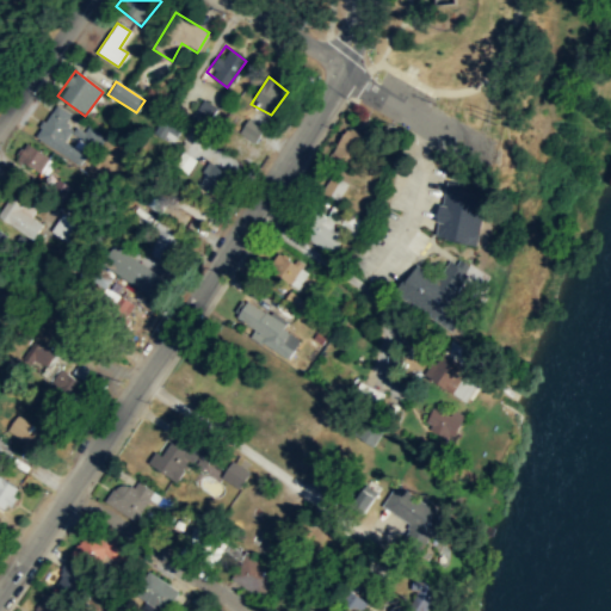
[(187,122),(202,130),(216,109),(203,99),(187,122)]
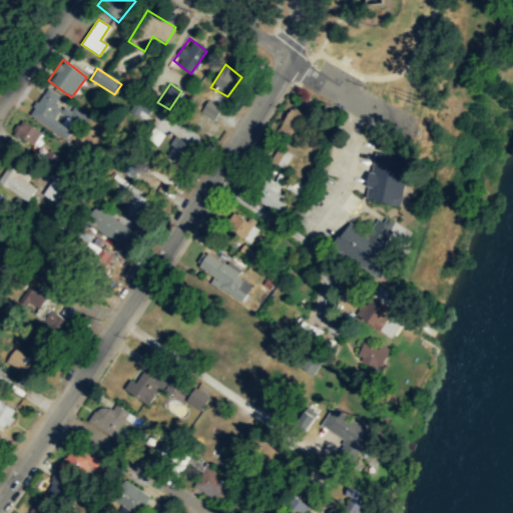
[(30,116),(67,137),(72,128),(55,118),(59,111),(83,125),(90,114),(74,104),(71,109),(60,104),(64,97),(46,87),(30,116)]
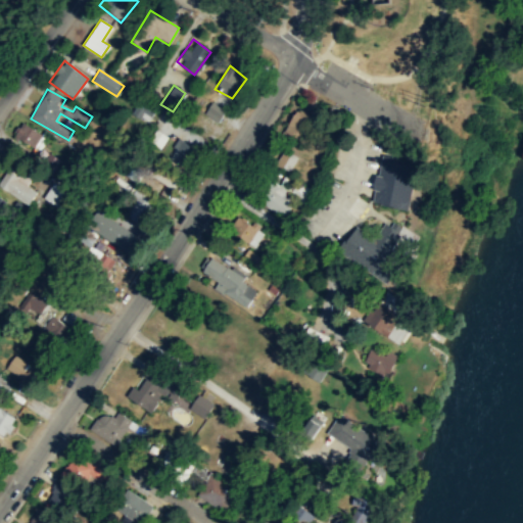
[(156,107),(139,98),(130,114),(147,124),(156,107)]
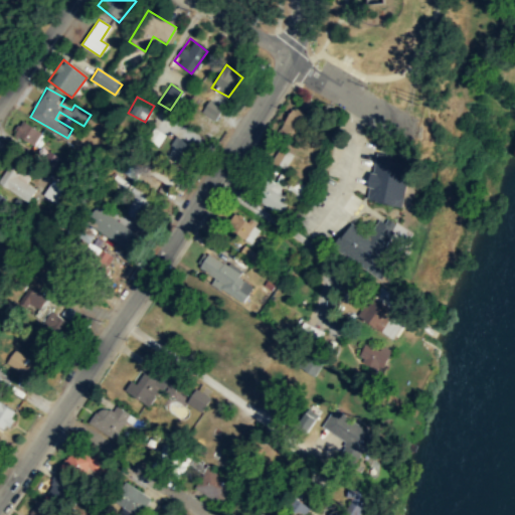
[(215,119),(222,108),(209,100),(202,111),(215,119)]
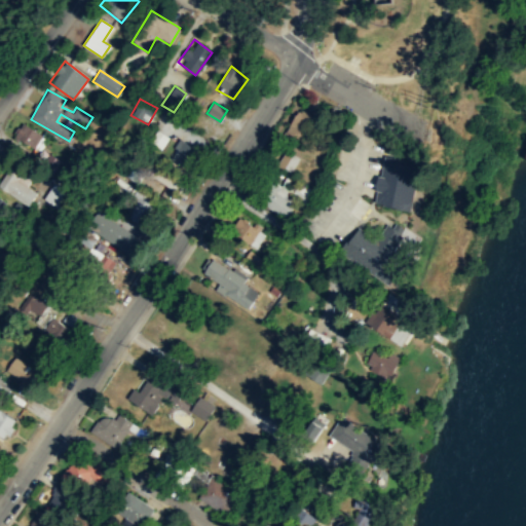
[(300,143),(317,121),(302,108),(284,129),(300,143)]
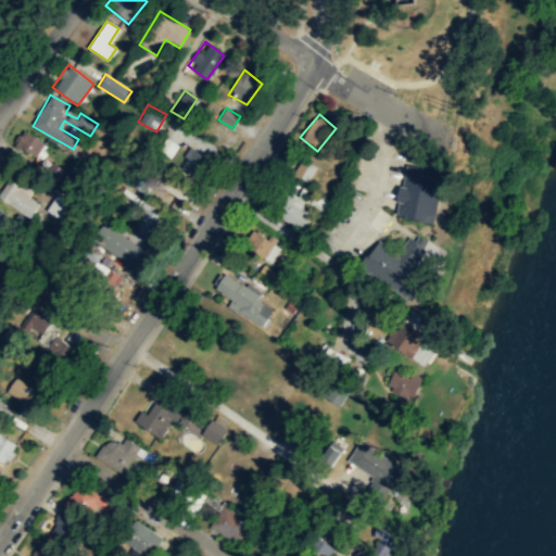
[(41,162),(50,146),(22,130),(13,148),(41,162)]
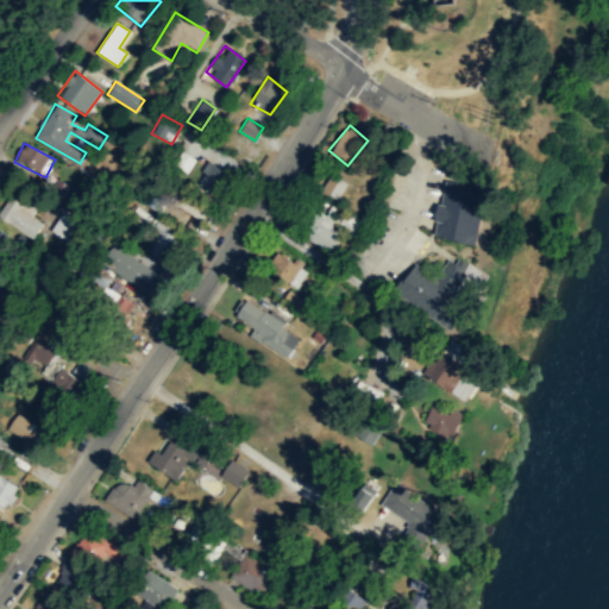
[(174,163),(187,171),(195,158),(182,149),(174,163)]
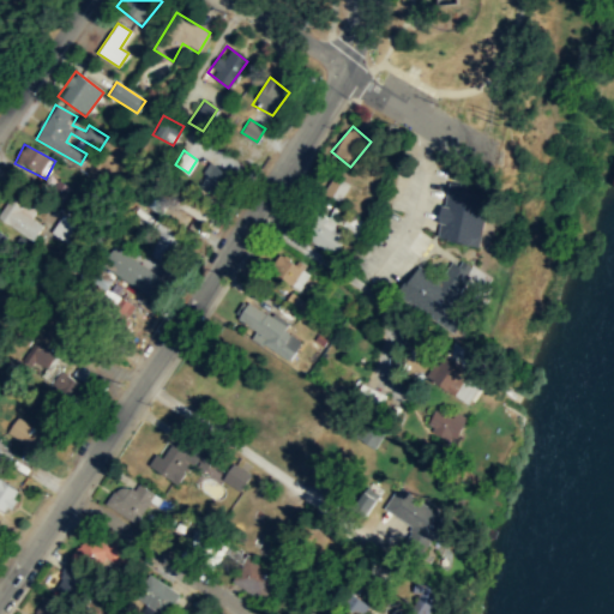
[(232,175),(210,161),(194,182),(218,197),(223,188),(227,191),(232,185),(228,181),(232,175)]
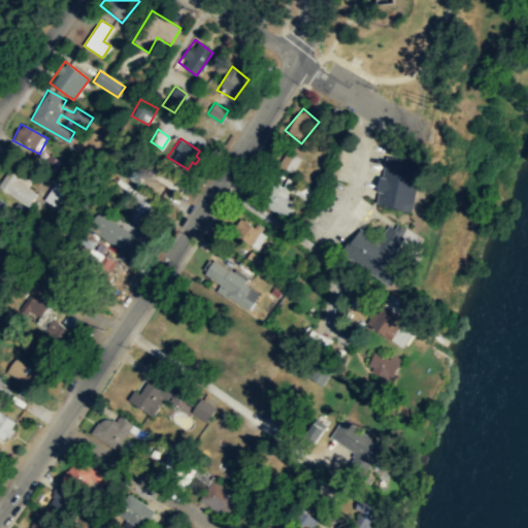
[(277,165),(291,173),(300,158),(287,151),(277,165)]
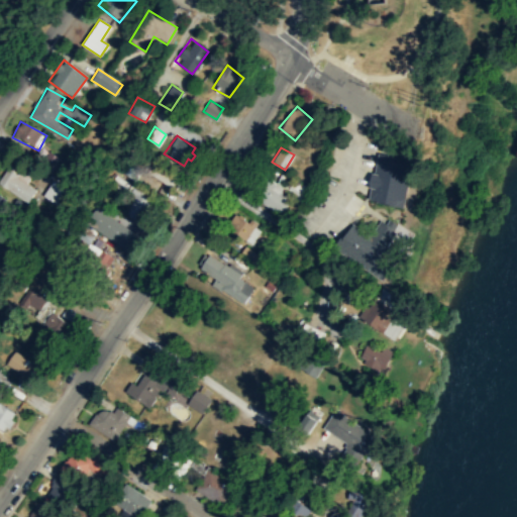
[(367,199),(402,207),(412,162),(377,153),(367,199)]
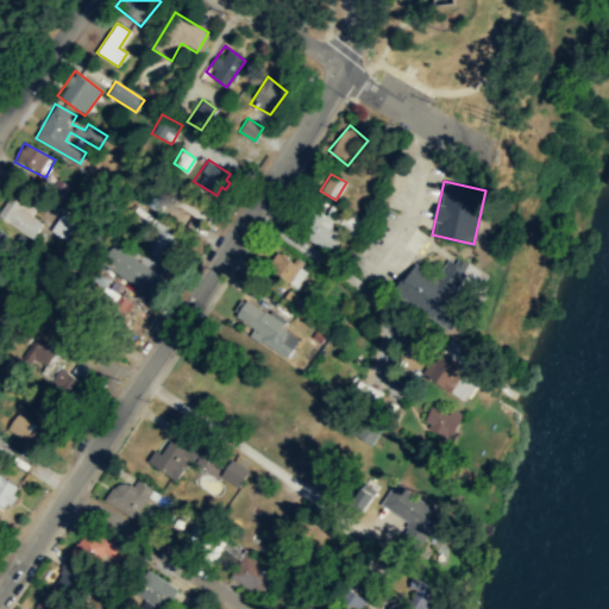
[(64,187),(57,182),(52,192),(60,195),(64,187)]
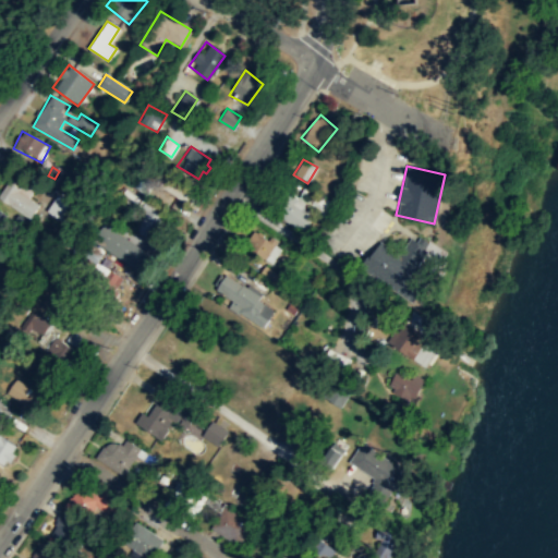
[(165,193),(191,203),(195,189),(170,179),(165,193)]
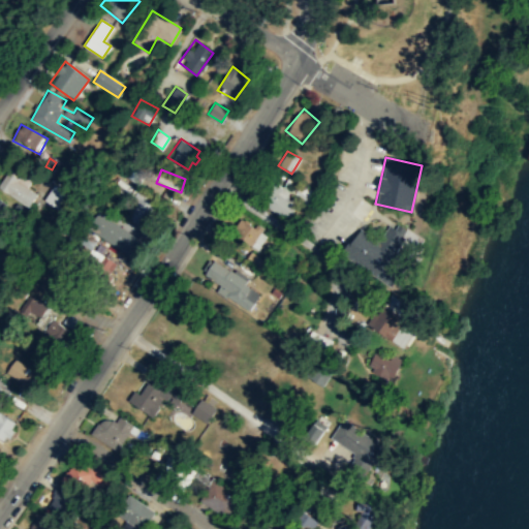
[(0,189),(27,208),(37,192),(6,172),(0,181),(0,189)]
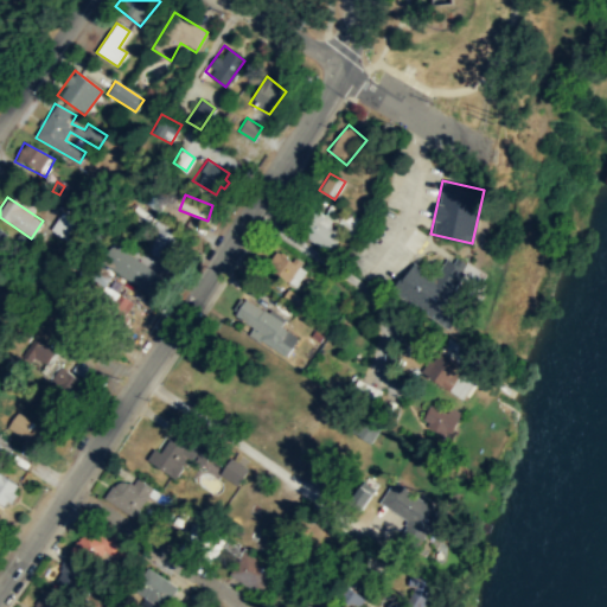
[(294,230),(330,251),(344,228),(352,234),(359,223),(330,204),(324,215),(310,206),(294,230)]
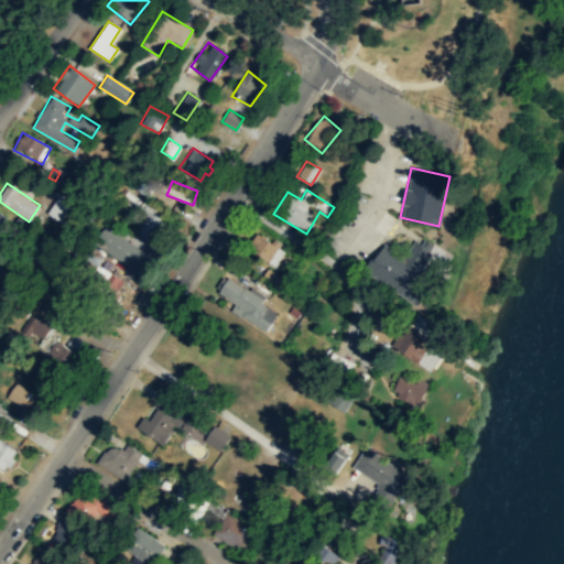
[(72,208),(56,197),(46,213),(62,224),(72,208)]
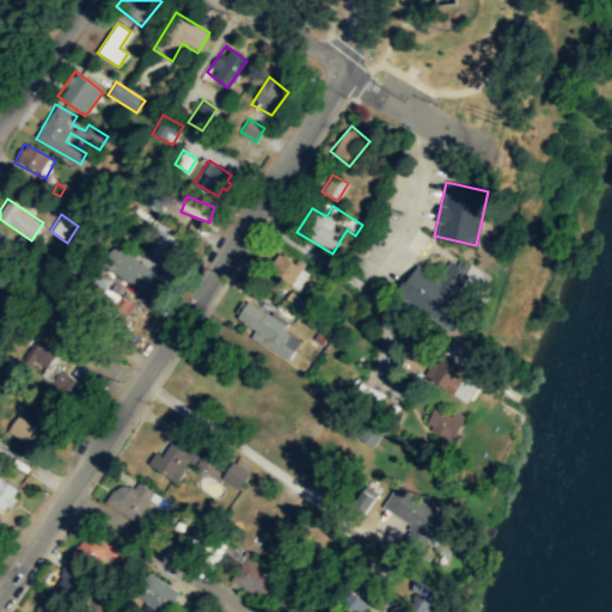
[(146,251),(165,262),(178,237),(160,226),(146,251)]
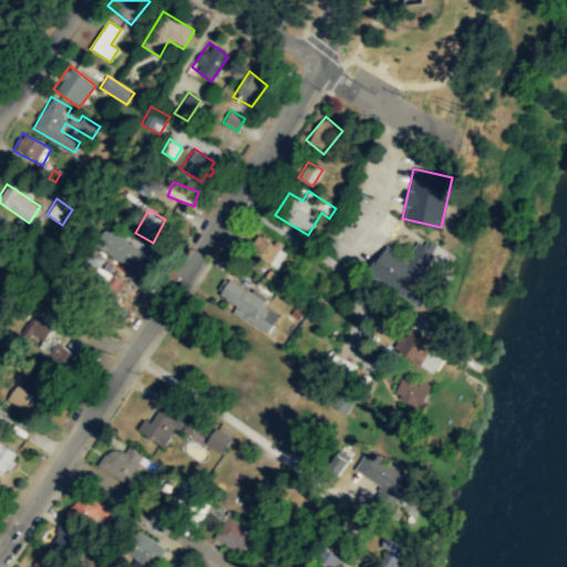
[(9,232),(1,226),(7,218),(0,213),(0,236),(3,239),(9,232)]
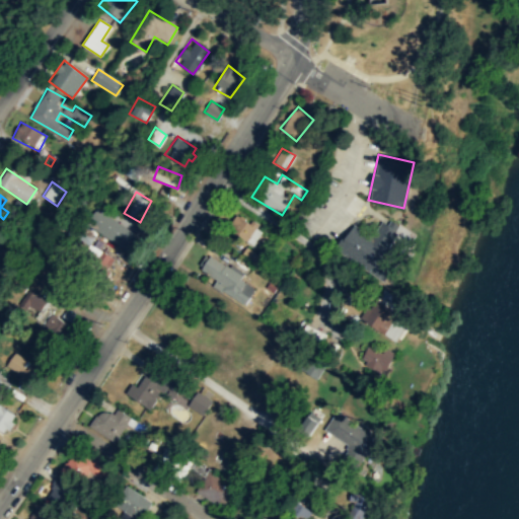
[(85,225),(126,250),(136,234),(95,208),(85,225)]
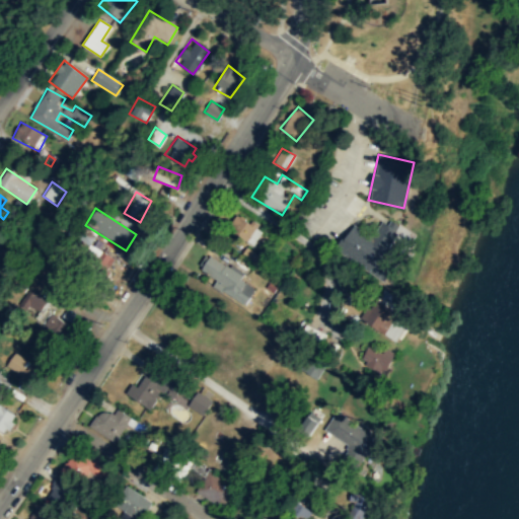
[(263,228),(238,212),(226,228),(250,245),(263,228)]
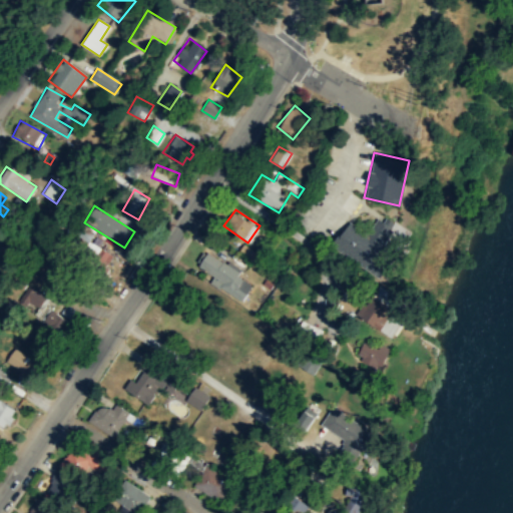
[(332,245),(369,271),(398,227),(380,214),(367,233),(349,221),(332,245)]
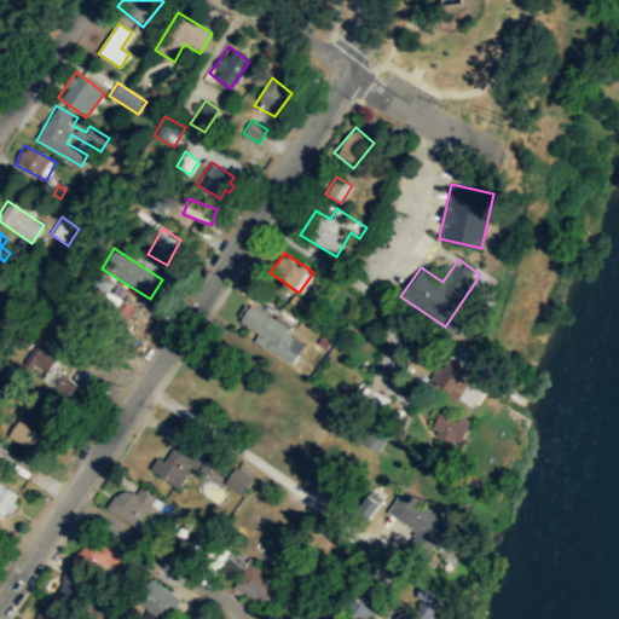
[(310,319),(316,308),(293,294),(287,304),(310,319)]
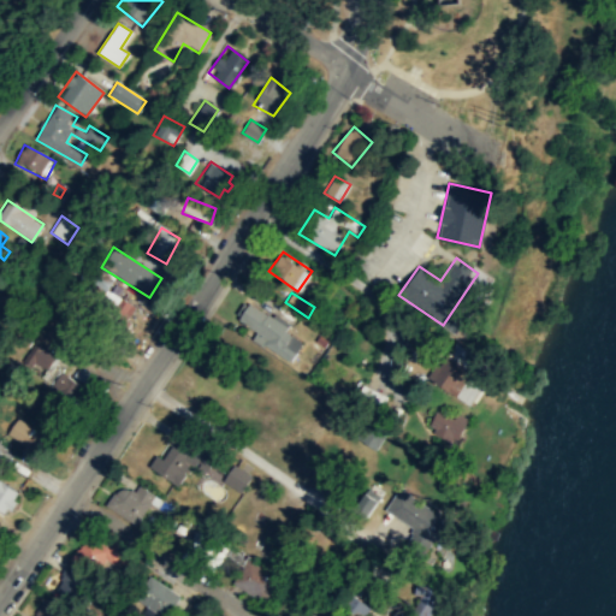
[(303,339),(250,300),(237,318),(255,332),(253,337),(286,362),(303,339)]
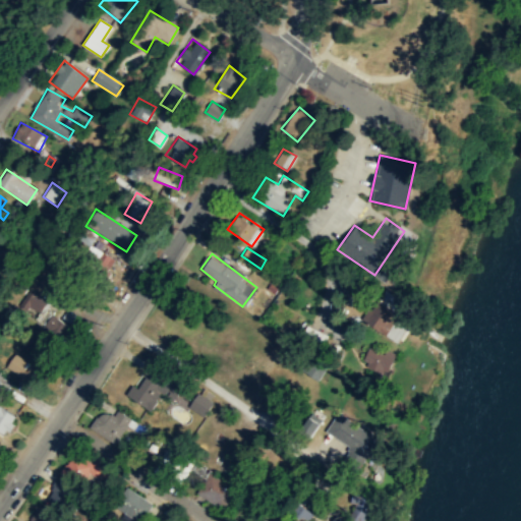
[(36,313),(45,300),(31,290),(21,303),(36,313)]
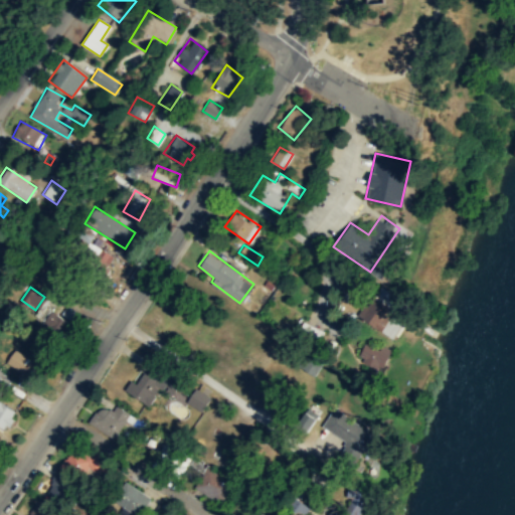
[(392,331),(386,327),(397,309),(370,294),(356,317),(389,336),(392,331)]
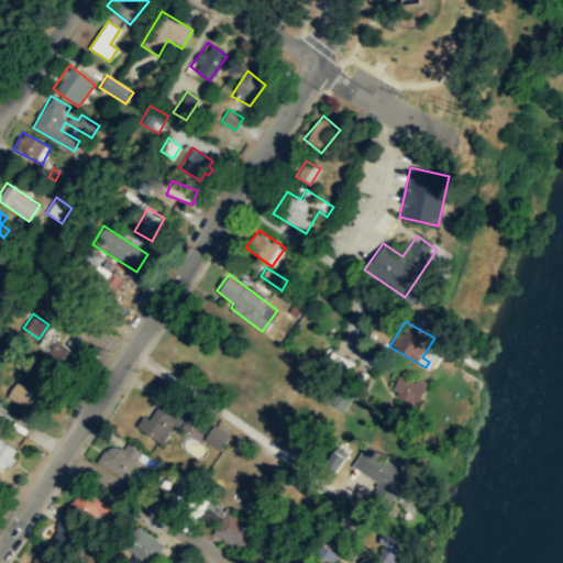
[(67,372),(79,354),(56,339),(45,356),(67,372)]
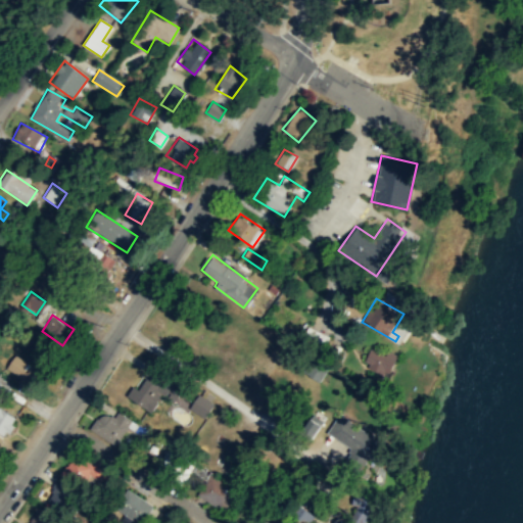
[(363,368),(388,376),(395,354),(370,346),(363,368)]
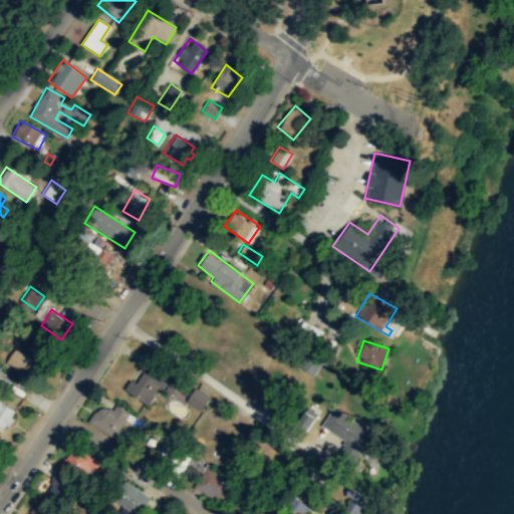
[(6,360),(27,375),(36,362),(15,347),(6,360)]
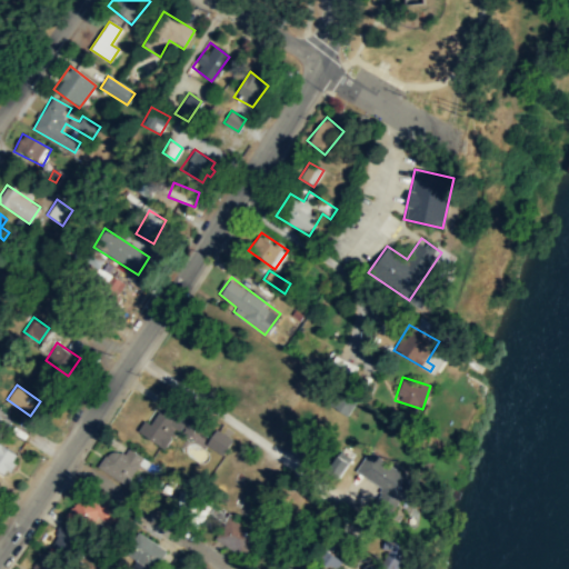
[(165,448),(175,429),(189,438),(199,420),(166,401),(152,425),(143,420),(137,432),(165,448)]
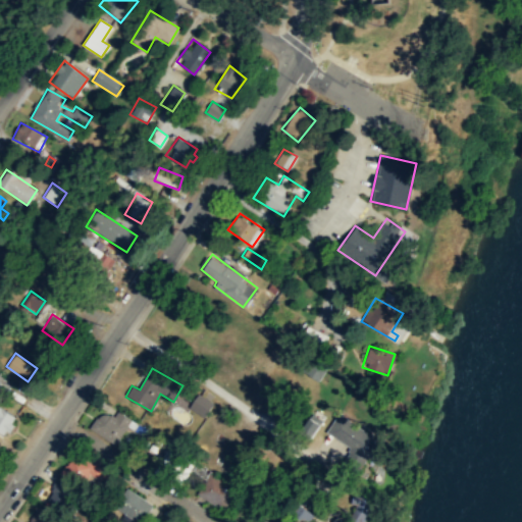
[(203,417),(212,404),(198,394),(189,407),(203,417)]
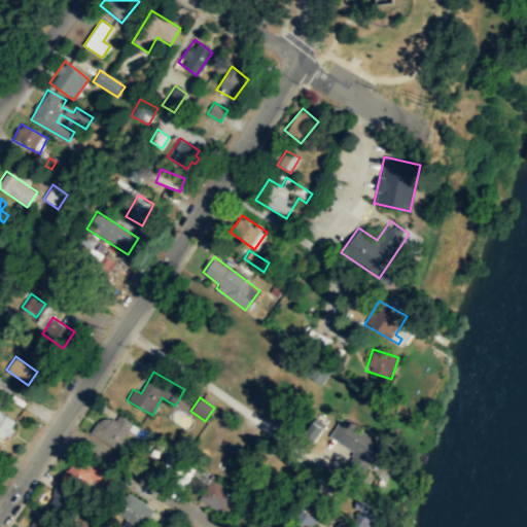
[(0,436),(4,440),(18,423),(0,411),(0,436)]
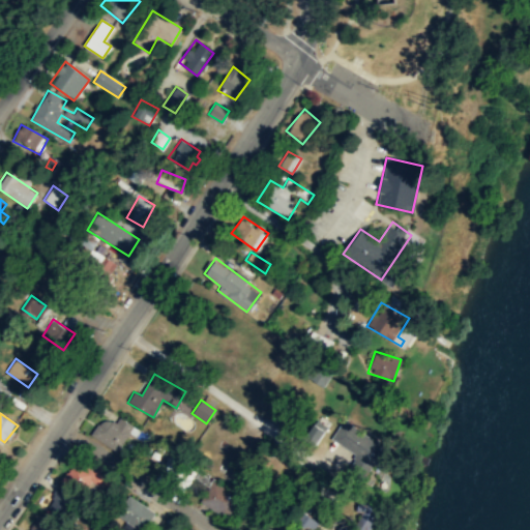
[(116,451),(135,427),(121,417),(117,421),(104,416),(92,434),(116,451)]
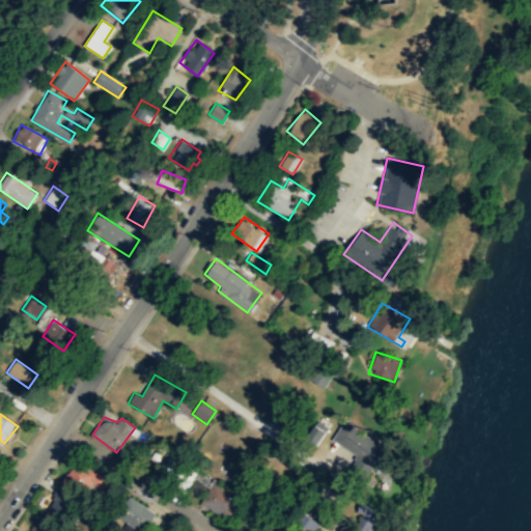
[(351,464),(370,472),(384,441),(340,422),(331,442),(356,453),(351,464)]
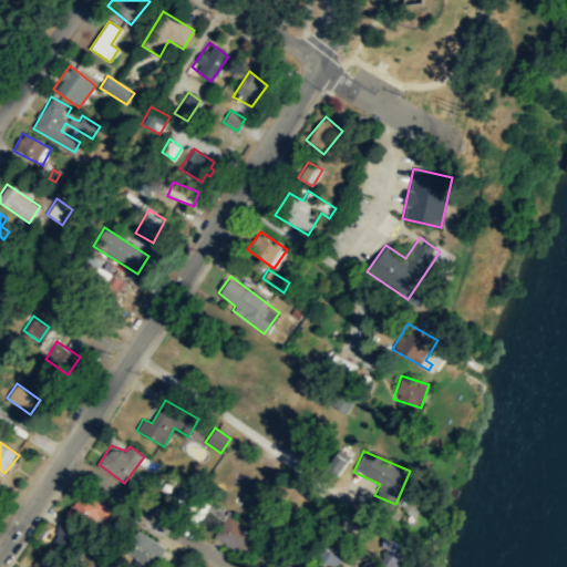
[(112,508),(80,491),(68,513),(100,529),(112,508)]
